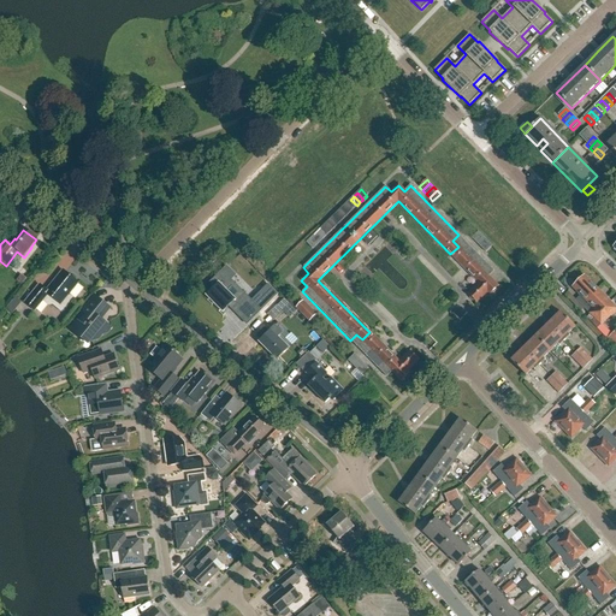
[(320,230),(317,234),(323,240),(326,236),(320,230)]
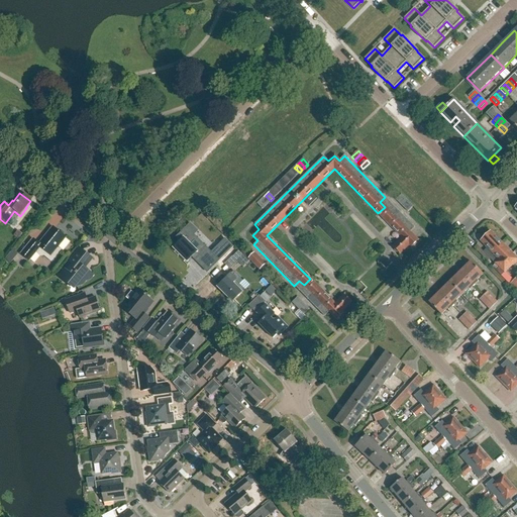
[(399,204),(404,198),(401,195),(396,201),(399,204)]
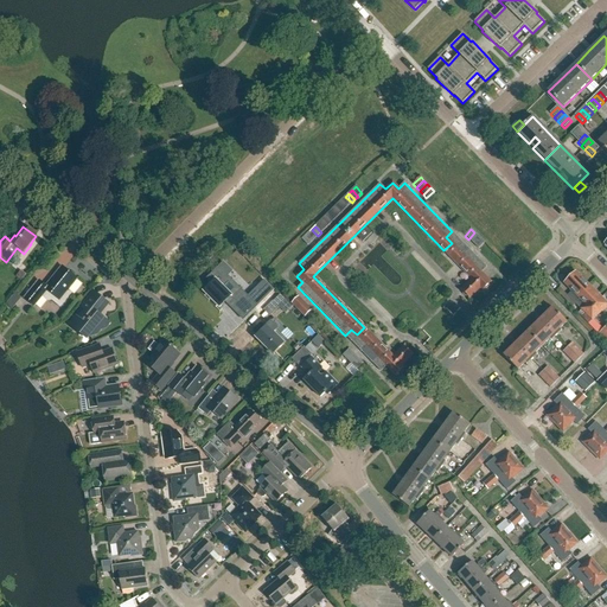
[(318,236),(312,230),(308,234),(314,240),(318,236)]
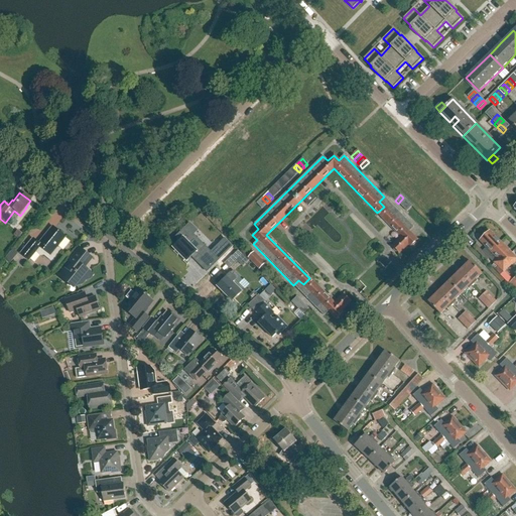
[(405,219),(384,197),(379,202),(384,207),(377,213),(394,231),(405,219)]
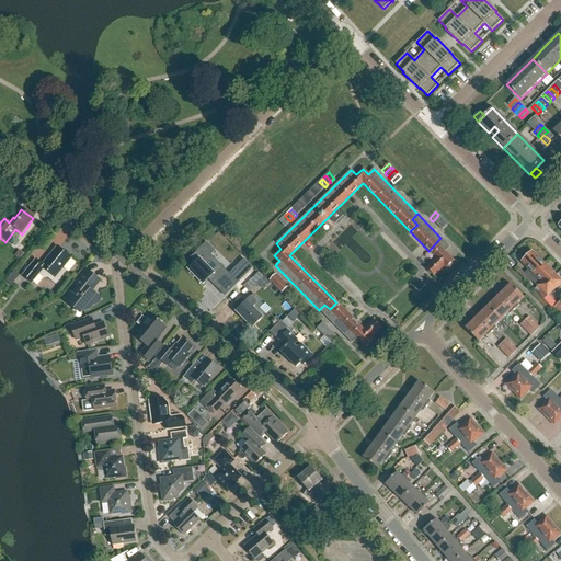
[(436,224),(442,218),(438,215),(433,221),(436,224)]
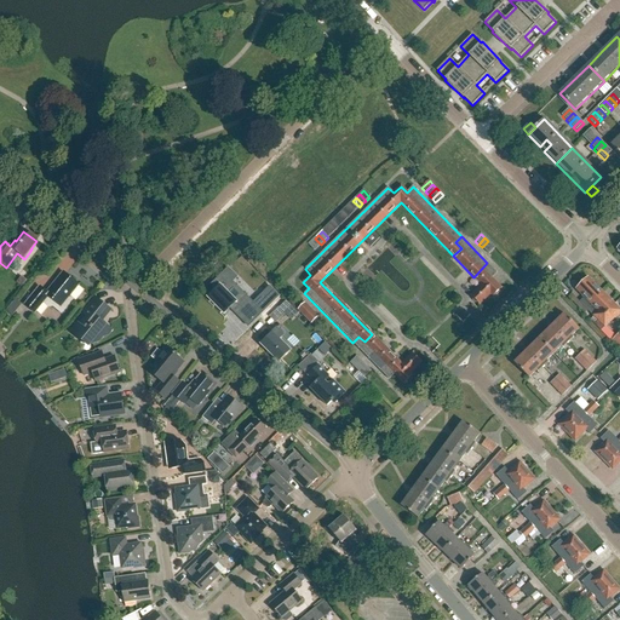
[(321,245),(315,239),(311,241),(317,248),(321,245)]
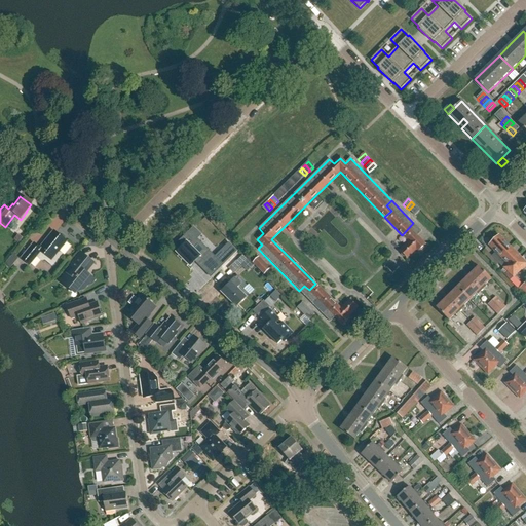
[(269,211),(264,204),(261,208),(266,214),(269,211)]
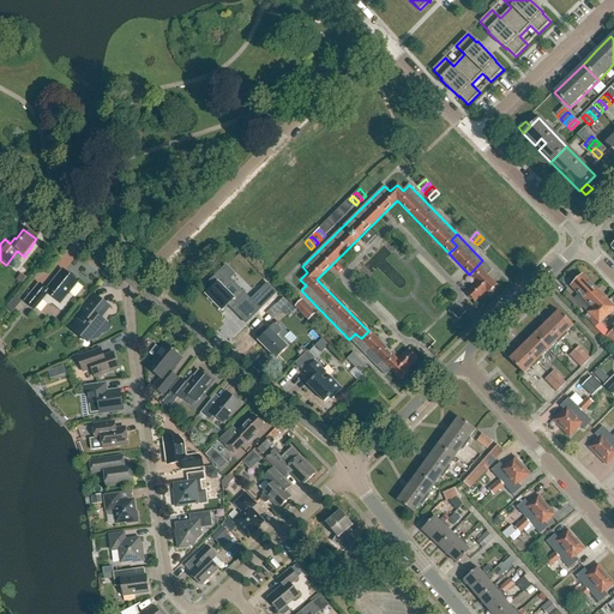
[(481,248),(487,242),(483,239),(477,245),(481,248)]
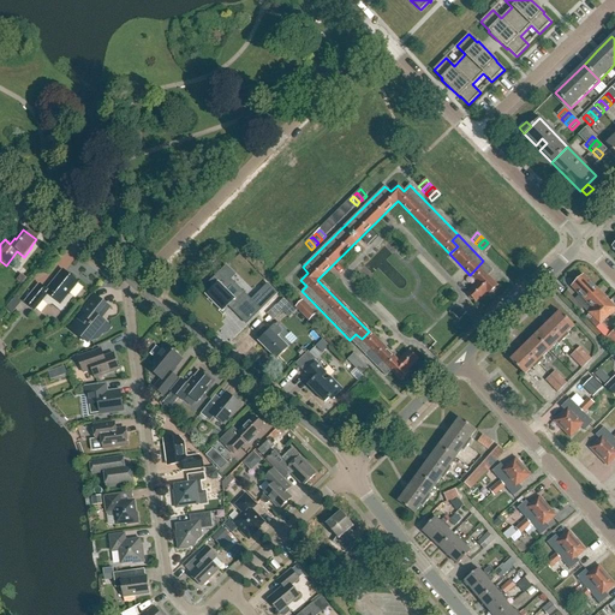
[(493,272),(483,261),(470,275),(478,284),(467,294),(470,297),(470,298),(472,302),(473,300),(476,303),(487,292),(489,294),(491,293),(493,293),(495,291),(495,288),(497,287),(488,276),(493,272)]
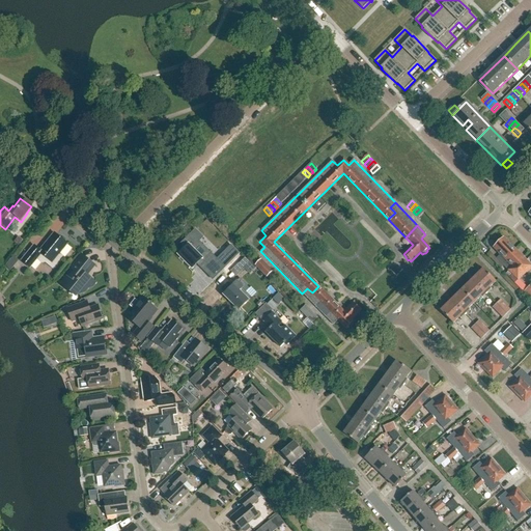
[(59,255),(67,245),(54,233),(37,254),(31,249),(22,261),(30,269),(37,259),(43,262),(46,262),(53,268),(62,256),(59,255)]
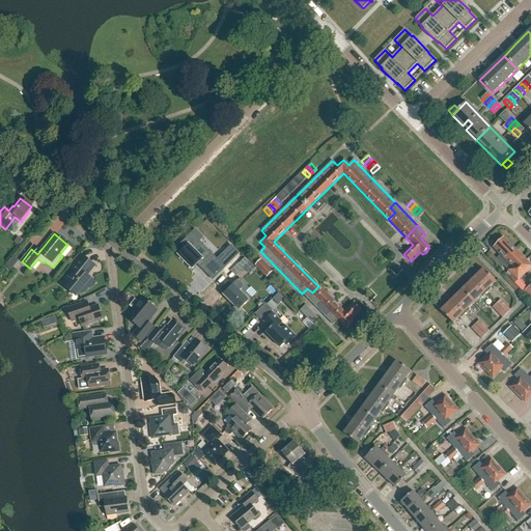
[(497,259),(508,272),(523,257),(504,239),(494,249),(500,256),(497,259)]
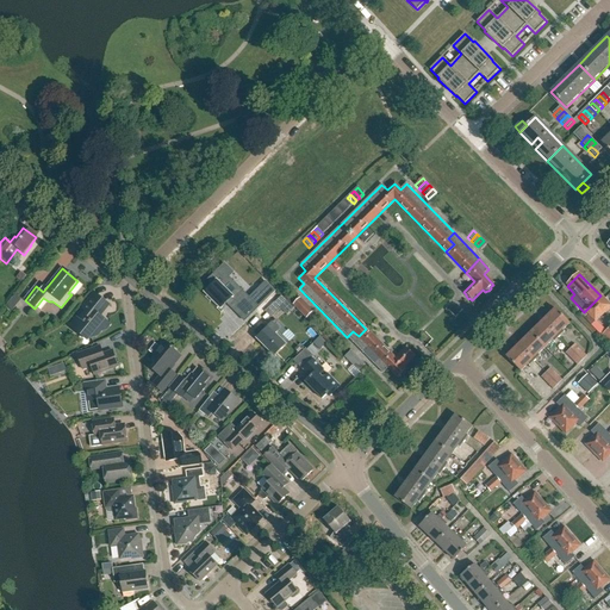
[(219,306),(221,309),(236,292),(223,279),(219,275),(212,284),(213,286),(206,293),(215,302),(212,303),(217,307),(219,306)]
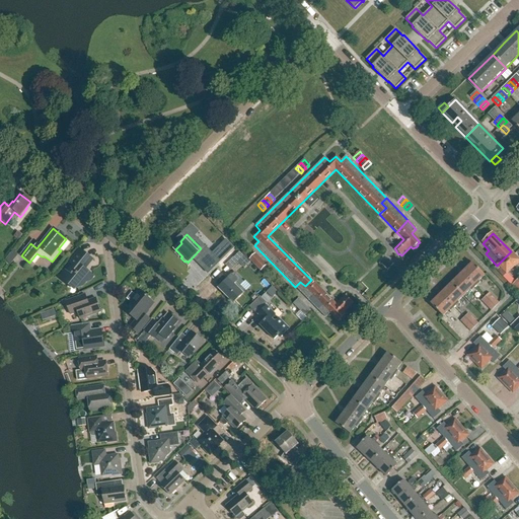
[(218,258),(225,251),(220,246),(213,253),(218,258)]
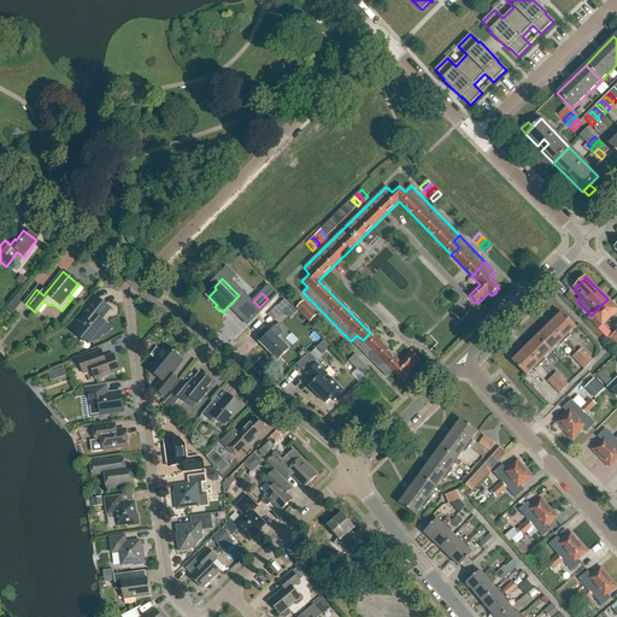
[(86,318),(75,334),(77,335),(82,335),(92,344),(99,340),(103,336),(107,334),(112,329),(100,319),(110,309),(95,297),(84,311),(86,318)]
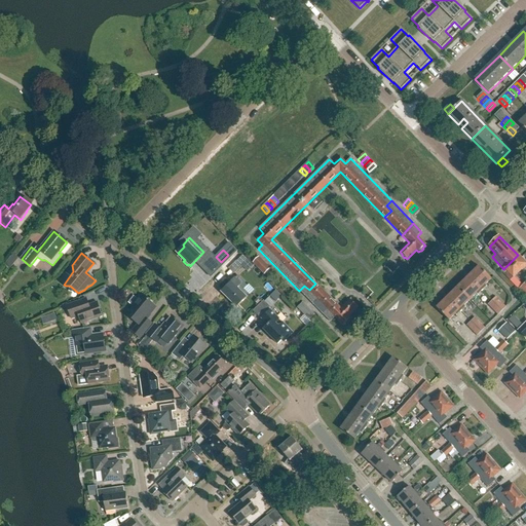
[(523,271),(525,268),(525,263),(518,255),(503,269),(514,278),(522,270),(523,271)]
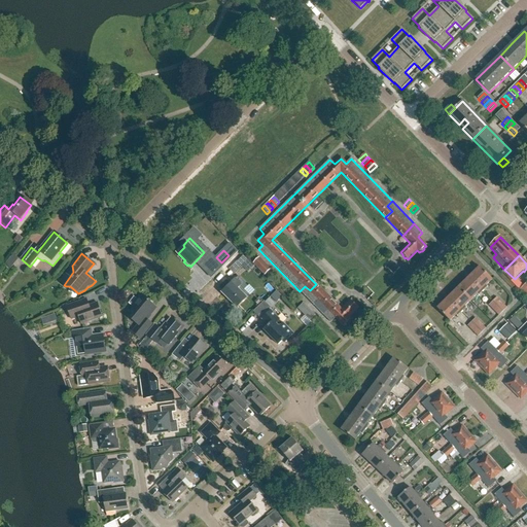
[(255,267),(261,261),(258,258),(252,264),(255,267)]
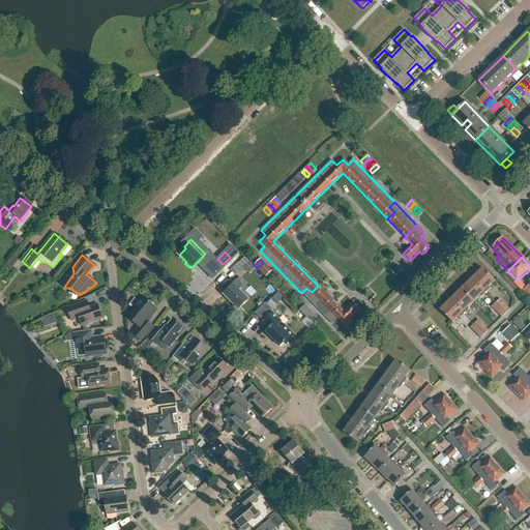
[(235,277),(245,267),(239,262),(230,271),(235,277)]
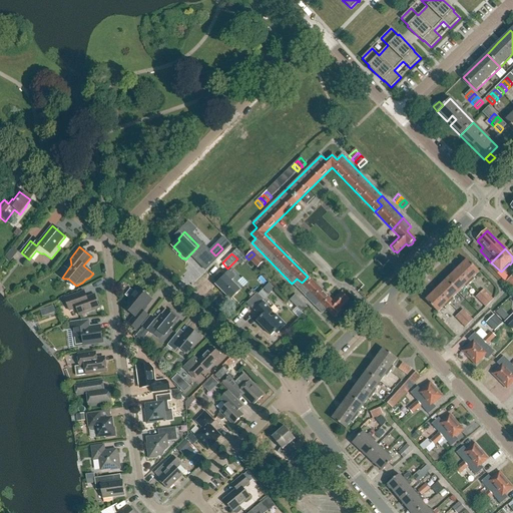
[(251,263),(258,258),(254,254),(248,260),(251,263)]
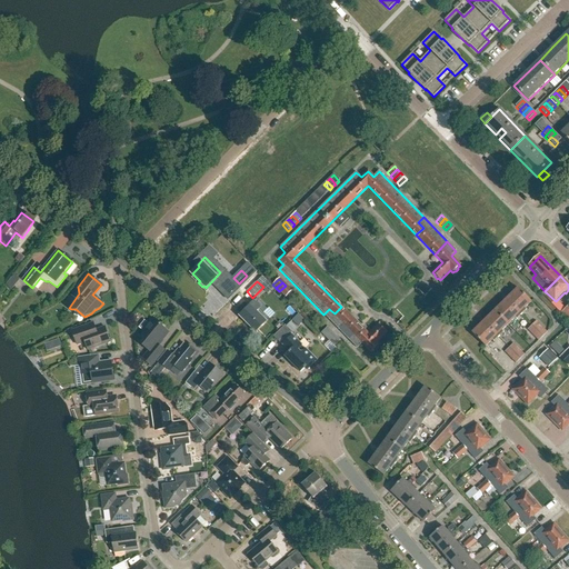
[(282,295),(289,289),(286,286),(279,291),(282,295)]
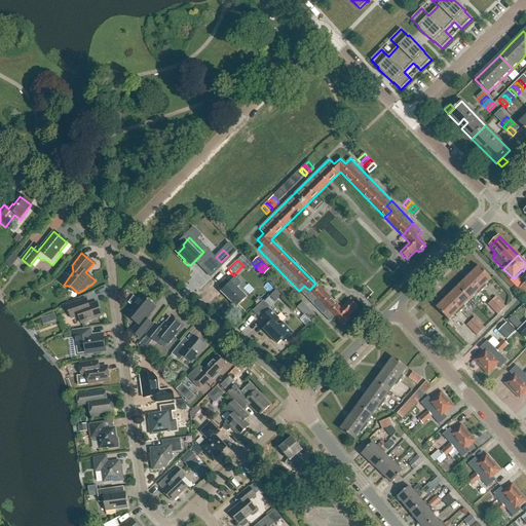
[(264,275),(270,269),(267,267),(261,272),(264,275)]
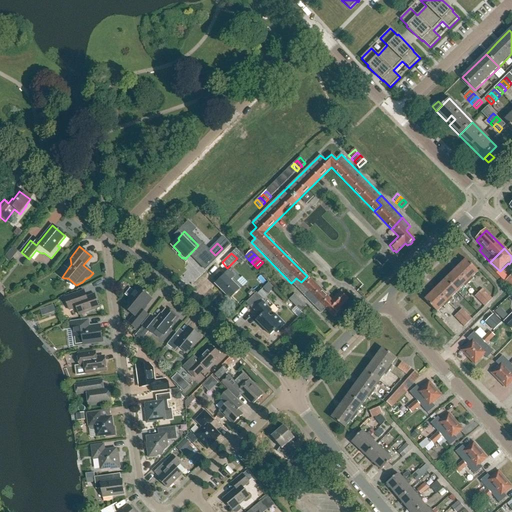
[(462,273),(460,275),(469,284),(474,280),(472,278),(478,272),(466,260),(457,268),(462,273)]
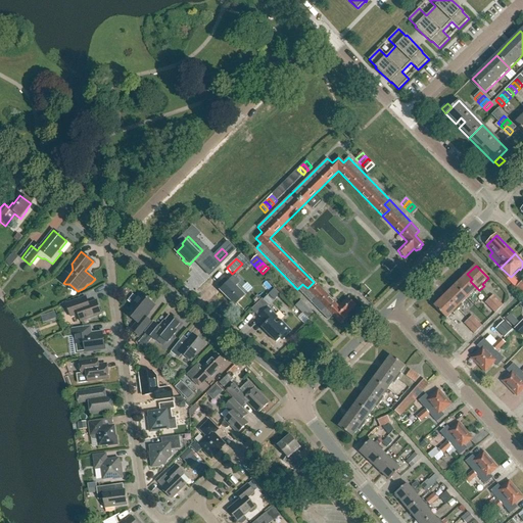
[(245,285),(236,275),(220,291),(235,306),(247,294),(241,288),(245,285)]
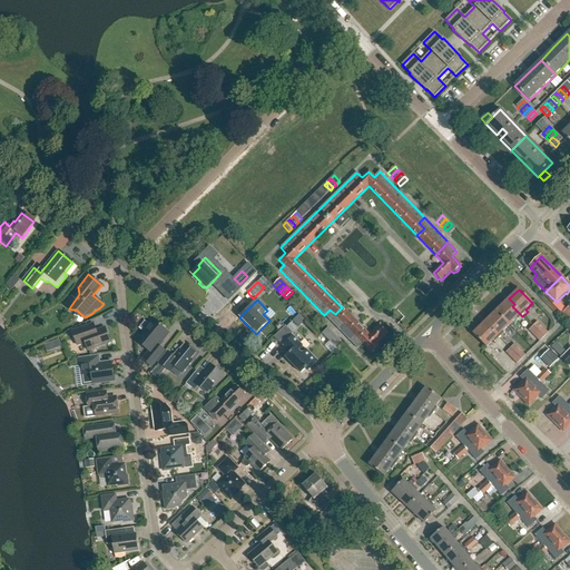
[(505,303),(495,312),(509,325),(516,320),(518,321),(522,316),(512,306),(511,308),(505,303)]
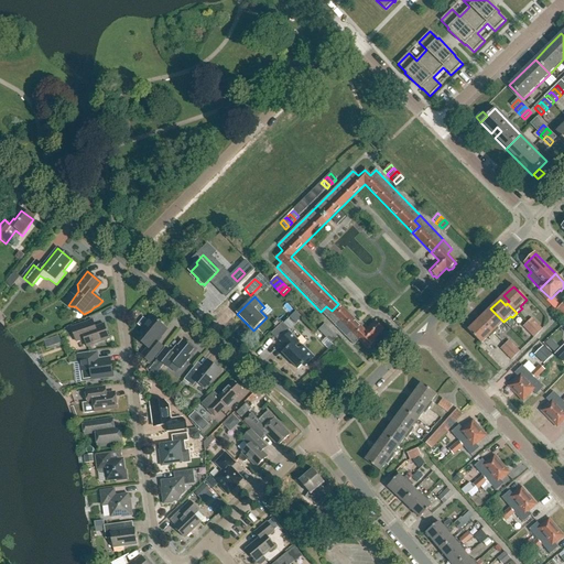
[(357,323),(338,304),(332,311),(326,306),(321,312),(344,336),(357,323)]
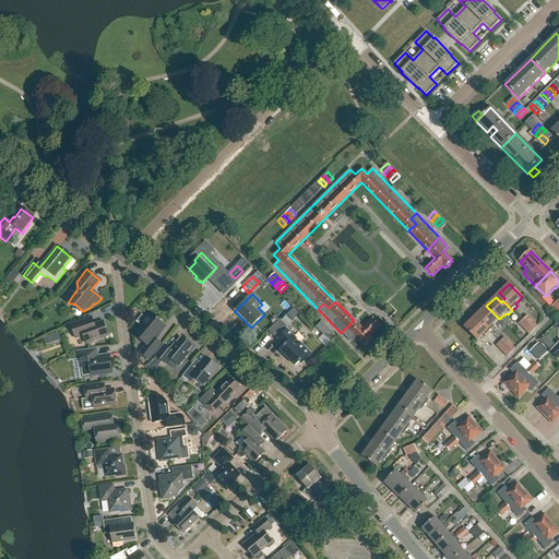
[(499,319),(486,306),(477,316),(482,321),(480,322),(490,333),(495,328),(494,325),(499,319)]
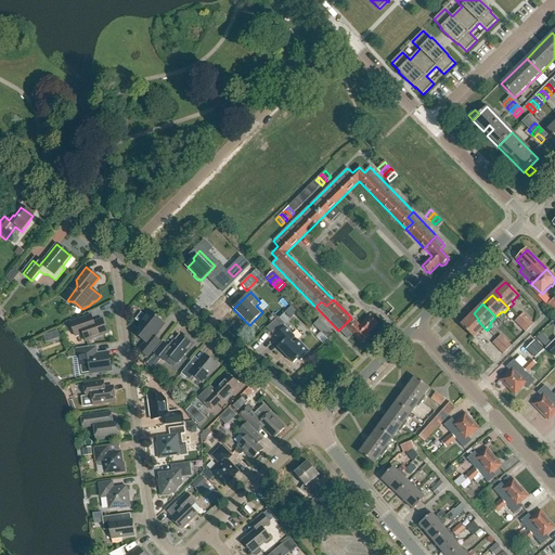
[(292,319),(297,313),(292,307),(285,312),(292,319)]
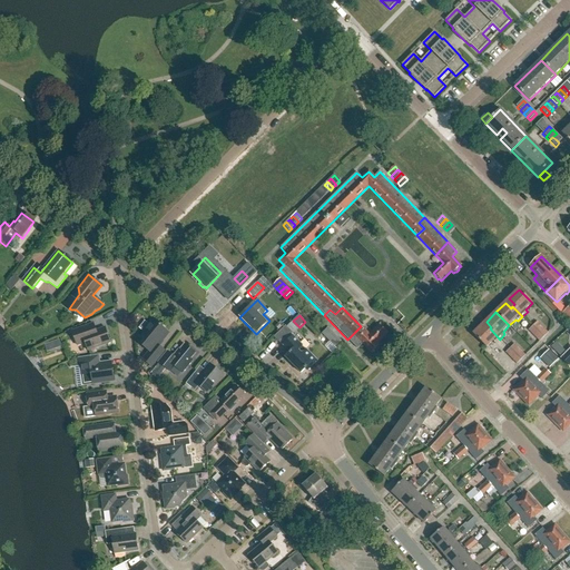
[(151,367),(165,352),(157,346),(169,333),(161,327),(163,326),(154,320),(149,325),(145,322),(139,328),(144,332),(144,333),(145,334),(143,337),(143,341),(147,344),(144,347),(149,352),(143,361),(151,367)]
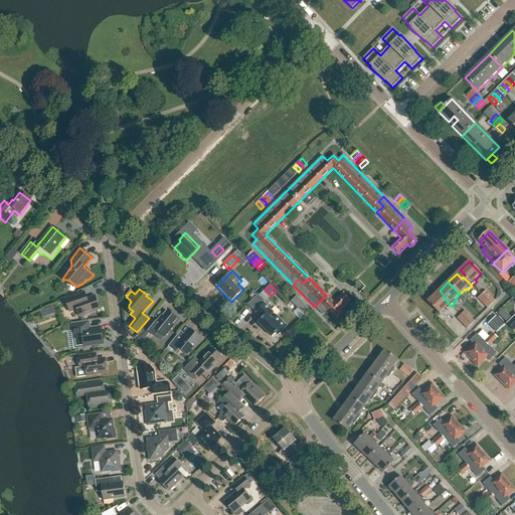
[(486,291),(482,295),(487,300),(491,296),(486,291)]
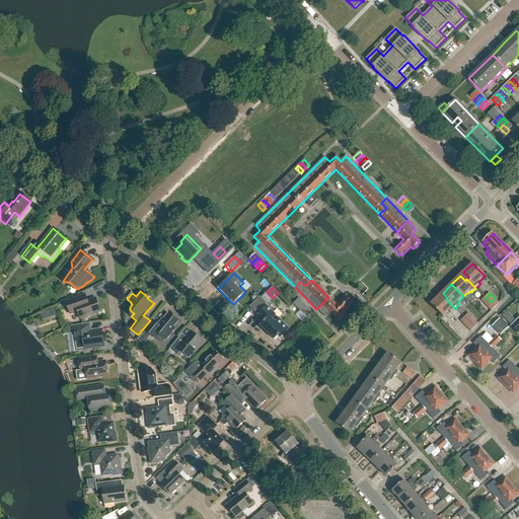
[(80,319),(100,312),(96,298),(83,303),(81,296),(66,302),(71,315),(78,312),(80,319)]
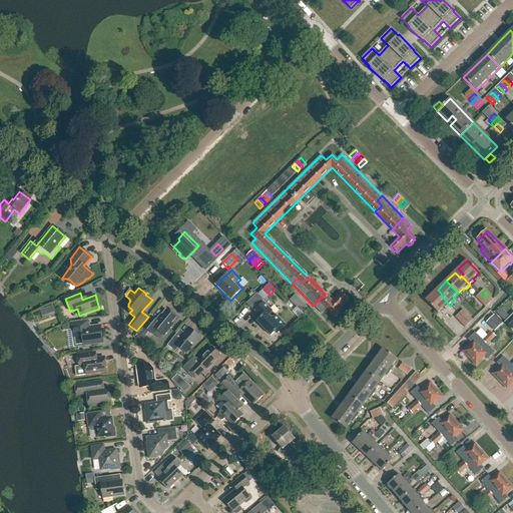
[(333,303),(325,294),(313,306),(322,315),(327,310),(335,318),(336,317),(338,317),(340,315),(340,313),(342,312),(339,309),(349,300),(347,299),(347,297),(345,295),(344,295),(342,293),(333,303)]
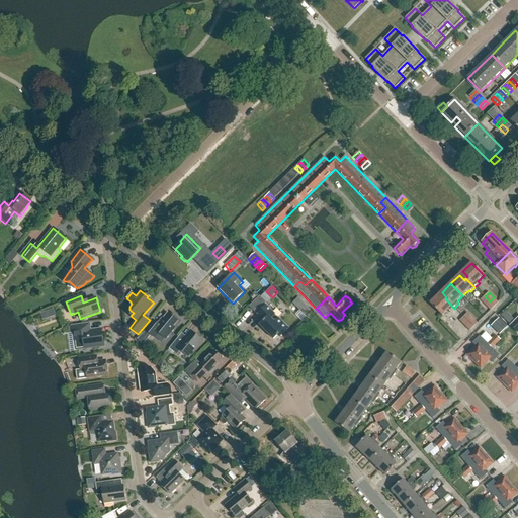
[(442,317),(448,311),(450,312),(454,309),(445,298),(443,300),(438,295),(430,304),(442,317)]
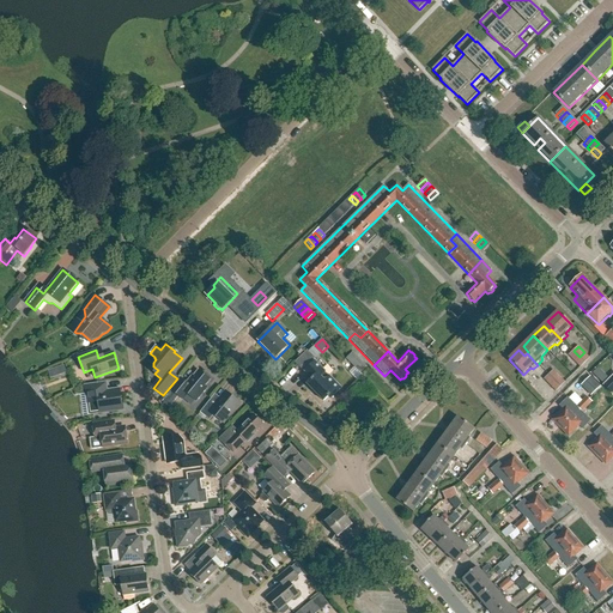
[(322,370),(315,363),(317,360),(307,351),(295,363),(311,380),(307,384),(323,402),(328,398),(331,400),(341,389),(329,377),(327,378),(321,372),(322,370)]
